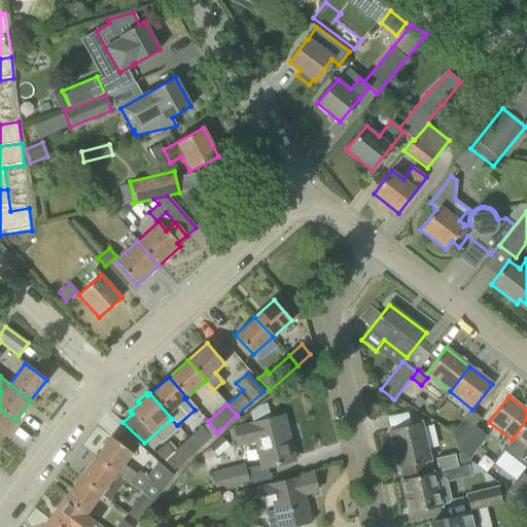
[(0,440),(15,421),(0,409),(0,440)]
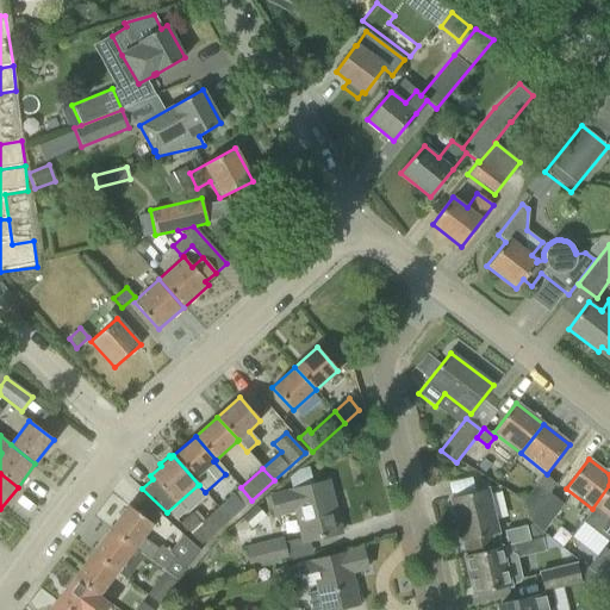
[(536,484),(548,493),(555,484),(543,474),(536,484)]
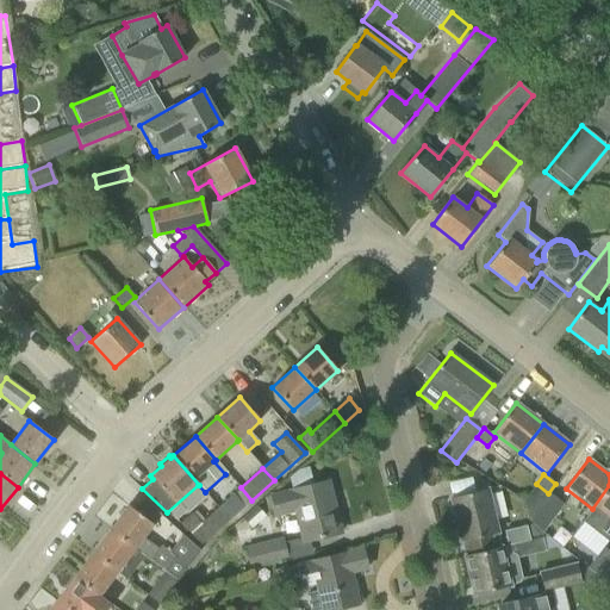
[(452,495),(477,491),(475,477),(449,480),(452,495)]
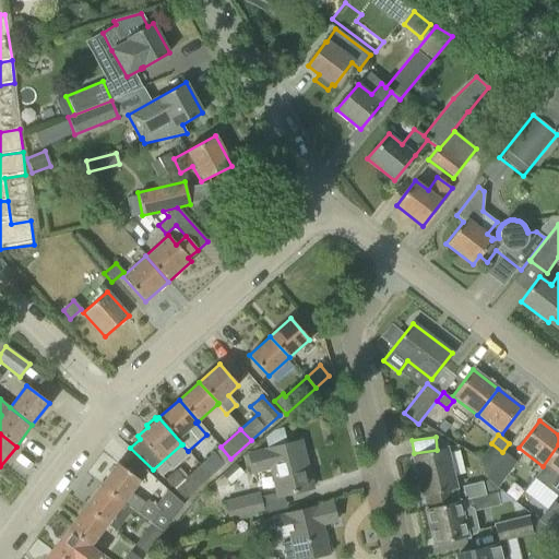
[(246,455),(250,474),(268,470),(275,498),(312,488),(300,441),(246,455)]
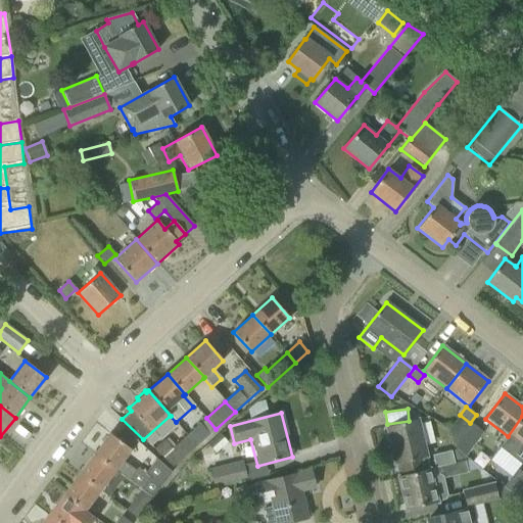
[(522,464),(522,416),(508,436),(500,447),(522,465),(522,464)]
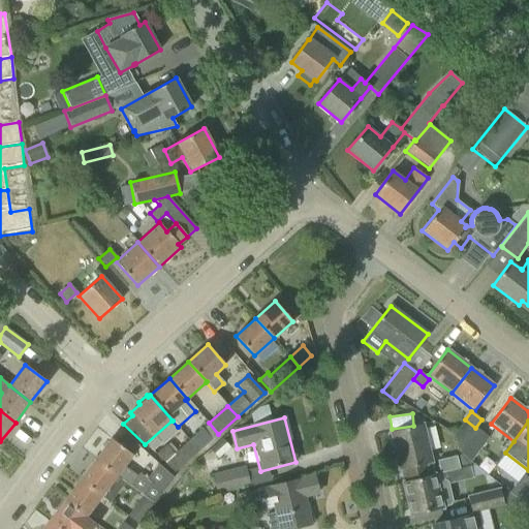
[(209,423),(189,439),(199,450),(218,434),(209,423)]
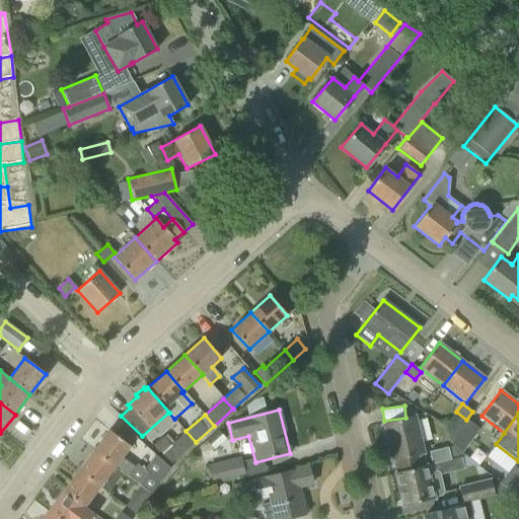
[(394,460),(397,472),(397,473),(423,466),(420,454),(423,453),(414,417),(383,424),(392,461),(394,460)]
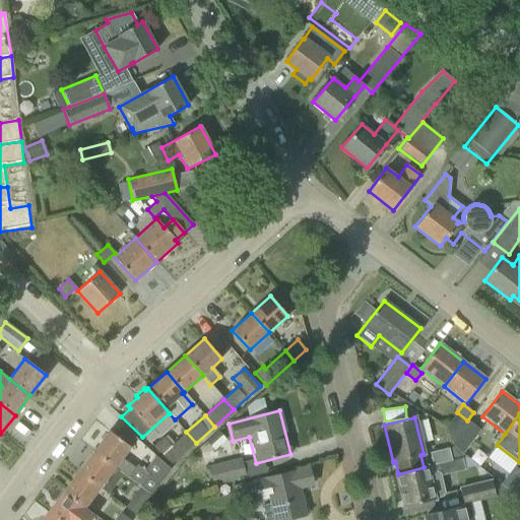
[(450,444),(462,453),(480,430),(468,420),(450,444)]
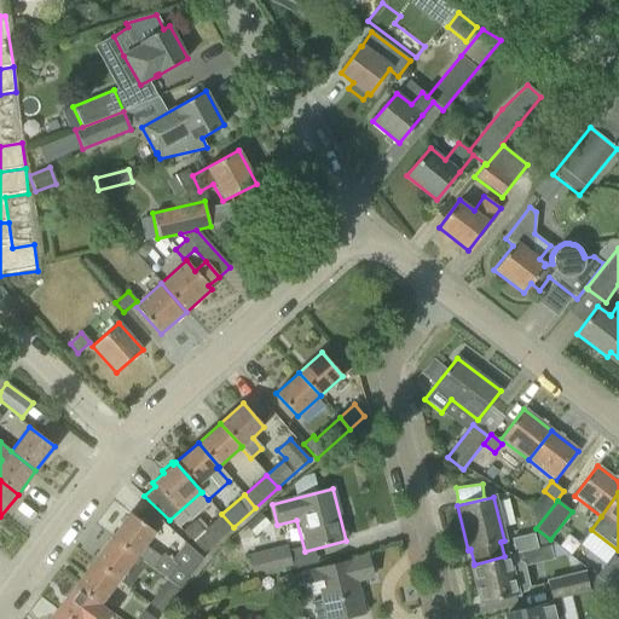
[(129,513),(111,537),(137,556),(136,557),(145,563),(151,568),(160,557),(144,547),(155,532),(129,513)]
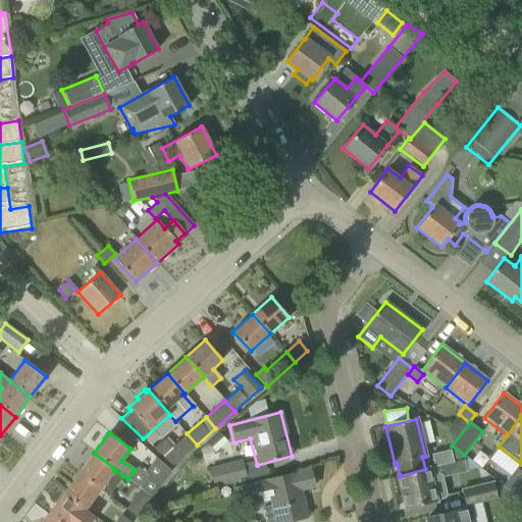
[(197,445),(187,433),(171,448),(163,439),(153,448),(171,466),(197,445)]
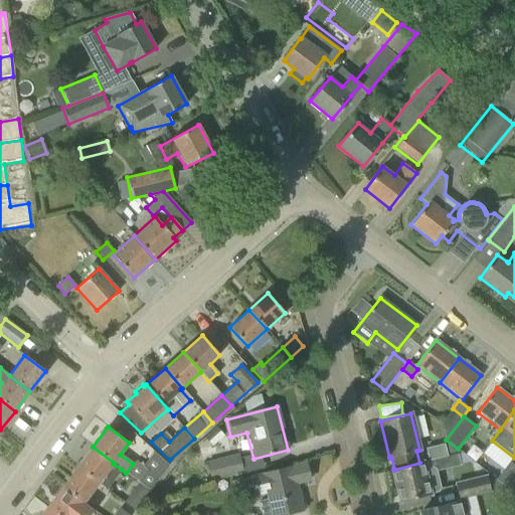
[(425,448),(428,461),(448,457),(444,444),(425,448)]
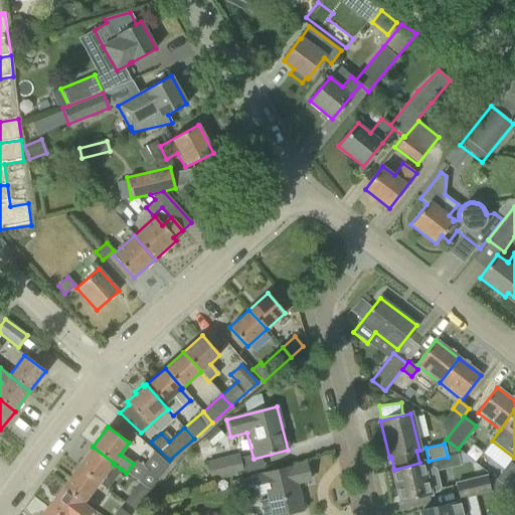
[(77,467),(99,483),(107,489),(121,469),(113,464),(114,463),(93,447),(77,467)]
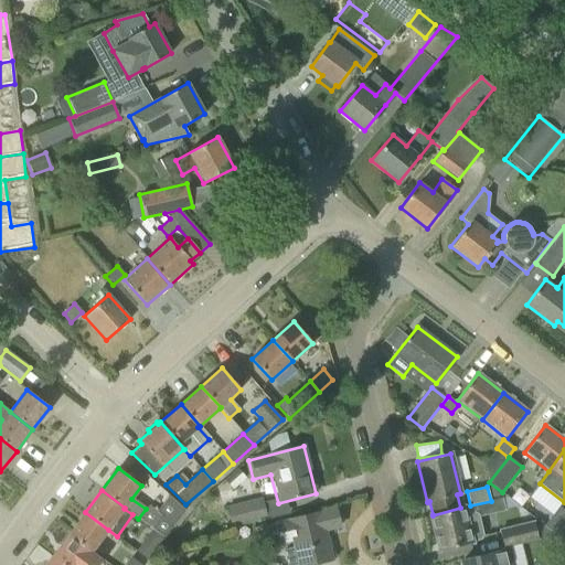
[(225,507),(231,526),(265,518),(262,502),(260,498),(225,507)]
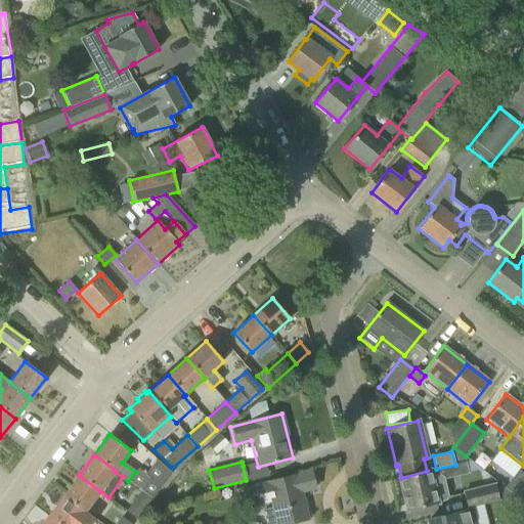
[(466,462),(455,465),(457,476),(468,473),(466,462)]
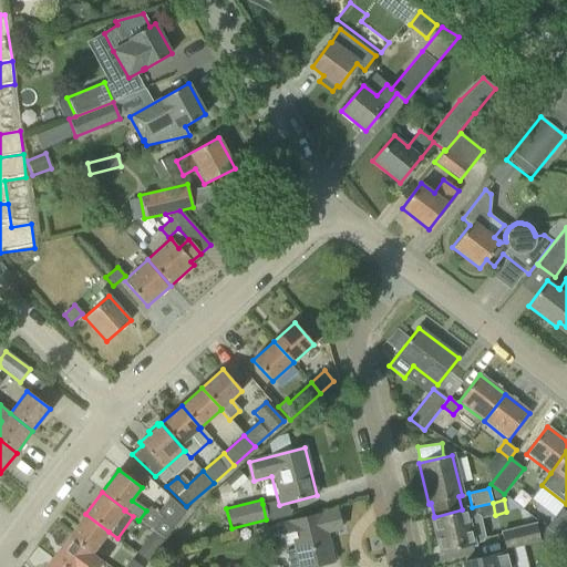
[(174,502),(153,531),(165,539),(185,513),(174,502)]
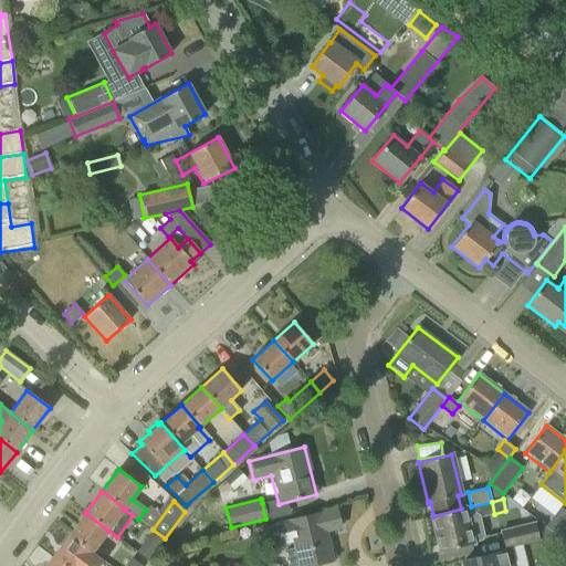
[(433,516),(433,515),(431,515),(440,552),(473,544),(473,542),(481,540),(483,536),(479,516),(474,513),(467,515),(464,507),(461,509),(433,516)]
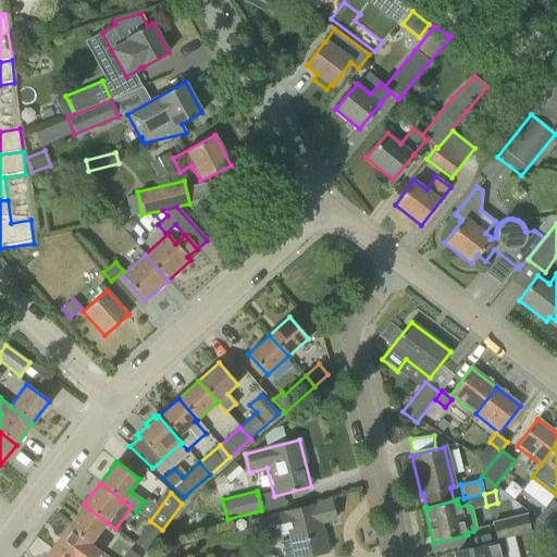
[(535,519),(546,528),(556,512),(556,504),(551,499),(535,519)]
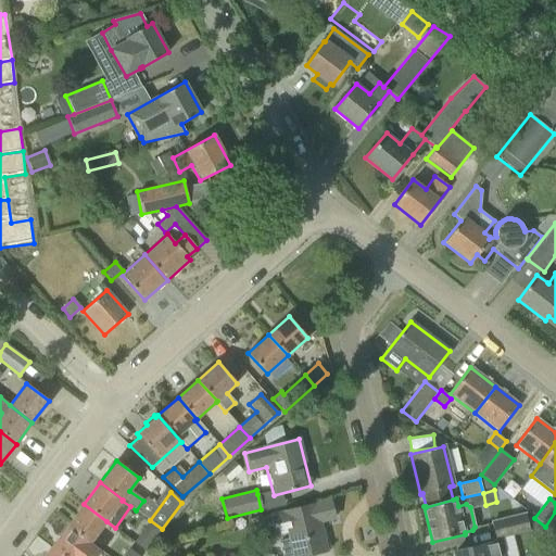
[(315,504),(261,518),(263,526),(272,523),(275,538),(286,534),(287,540),(279,542),(282,555),(301,555),(326,550),(319,521),(331,518),(328,502),(315,505),(315,504)]
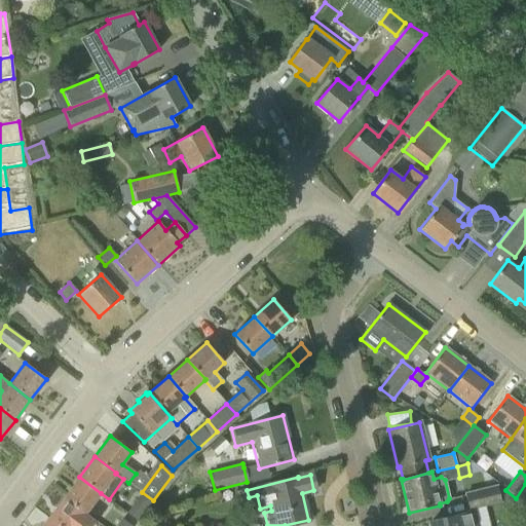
[(64,497),(85,513),(101,493),(79,477),(64,497)]
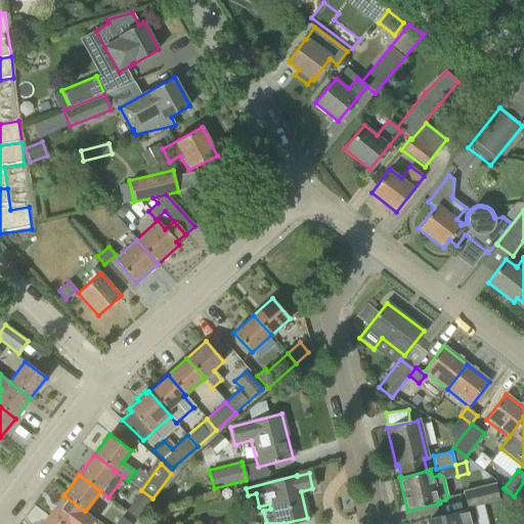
[(523,482),(514,496),(523,505),(523,482)]
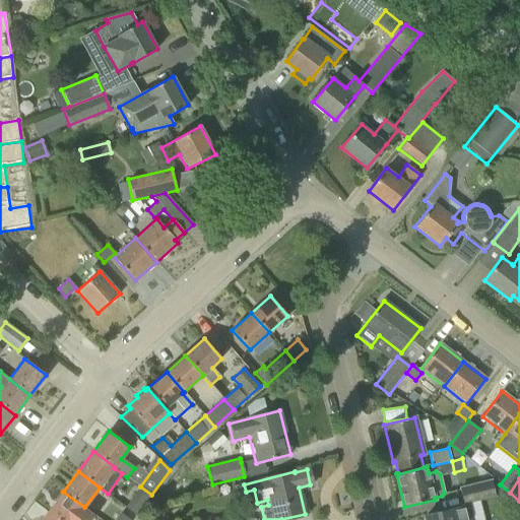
[(459,488),(463,504),(495,497),(491,479),(459,488)]
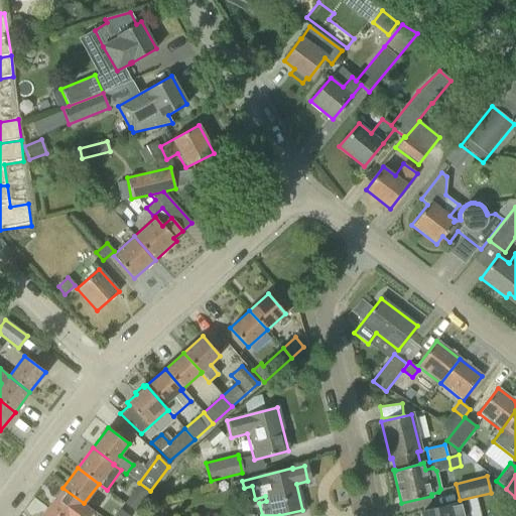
[(150,491),(139,483),(128,497),(139,505),(150,491)]
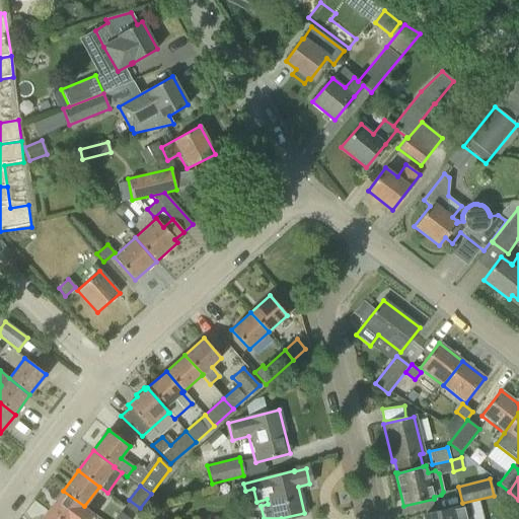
[(48,511),(59,518),(89,518),(93,514),(84,507),(84,506),(63,491),(48,511)]
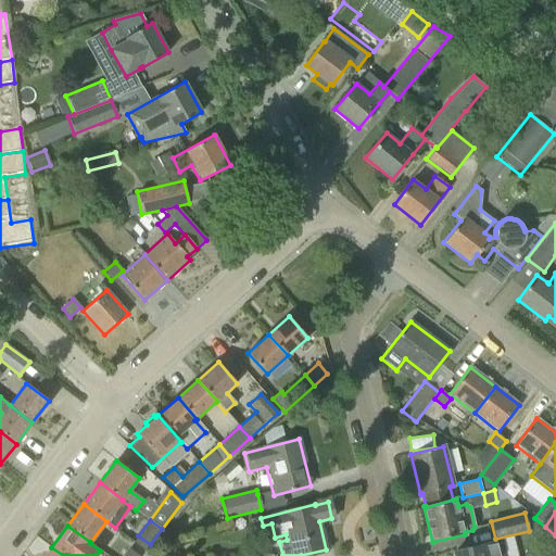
[(455,552),(455,555),(506,555),(503,540),(455,552)]
